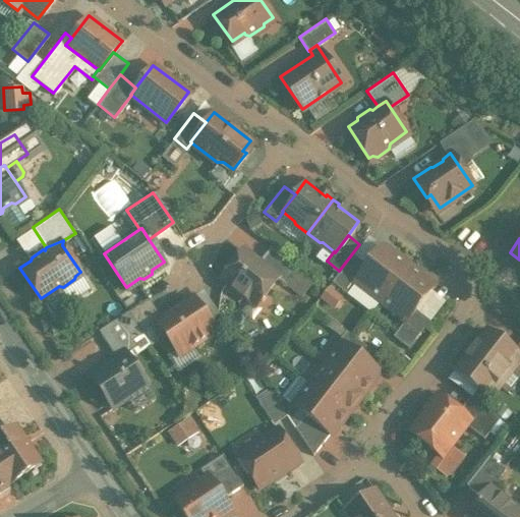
[(366,264),(354,280),(355,281),(380,300),(408,263),(402,257),(400,257),(382,244),(366,264)]
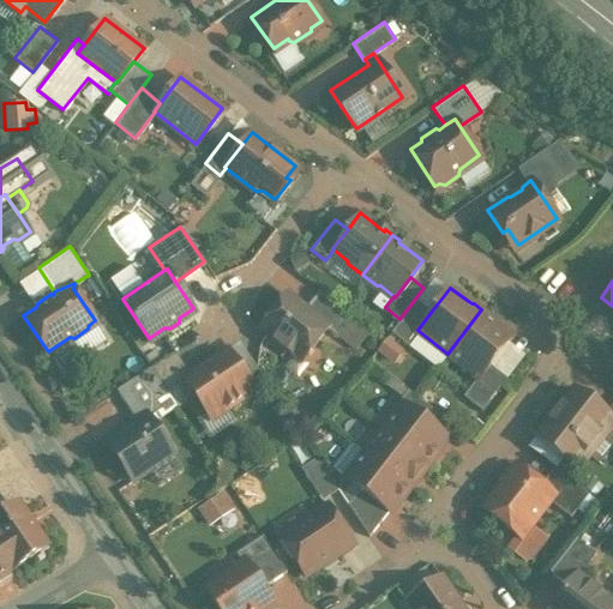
[(350,314),(318,289),(305,307),(328,325),(326,326),(335,333),(350,314)]
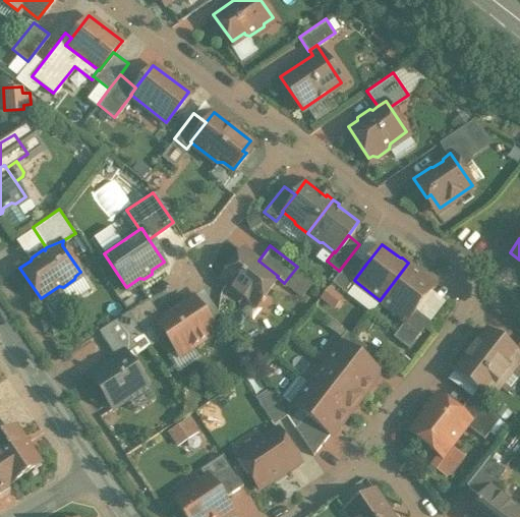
[(242,248),(220,277),(248,299),(249,298),(260,296),(261,297),(277,277),(278,276),(258,261),(242,248)]
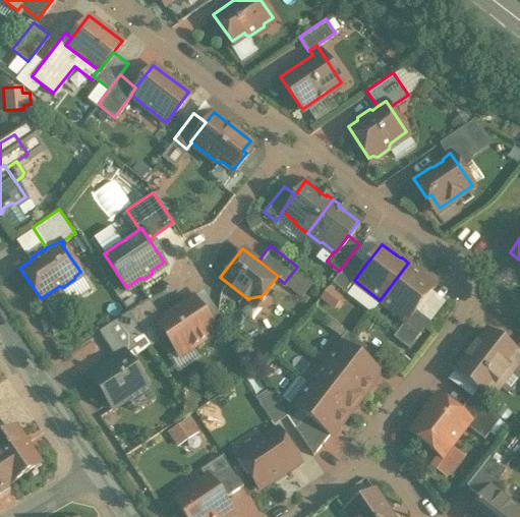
[(339,271),(332,281),(346,292),(355,281),(354,280),(366,264),(352,253),(339,271)]
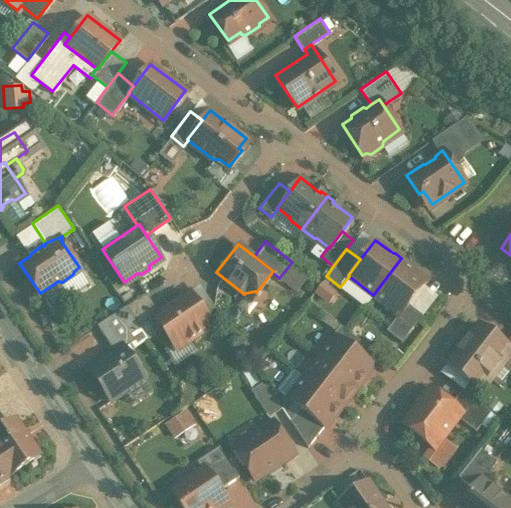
[(401,258),(373,295),(397,314),(398,315),(407,303),(426,279),(408,265),(408,263),(401,258)]
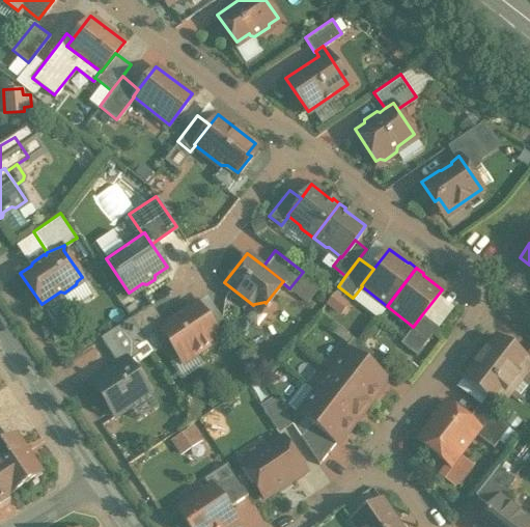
[(196,302),(159,327),(180,359),(194,350),(198,351),(219,336),(196,302)]
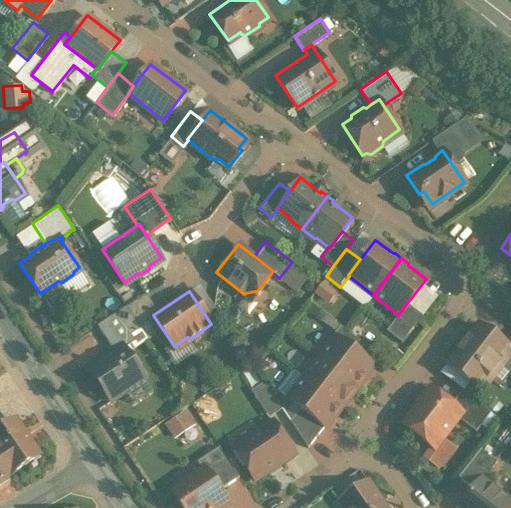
[(145,292),(125,305),(135,320),(155,307),(145,292)]
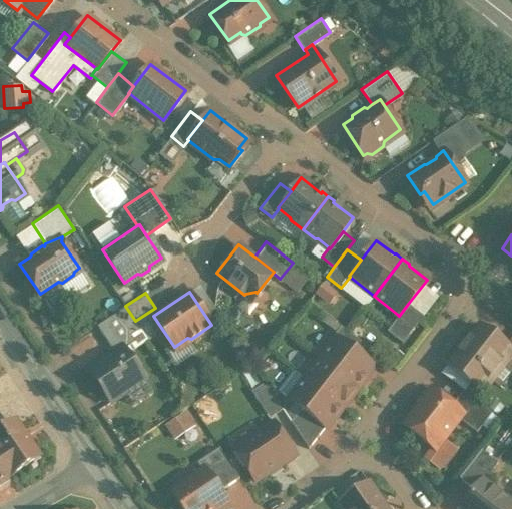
[(408,304),(399,316),(398,315),(387,330),(401,341),(422,314),(408,304)]
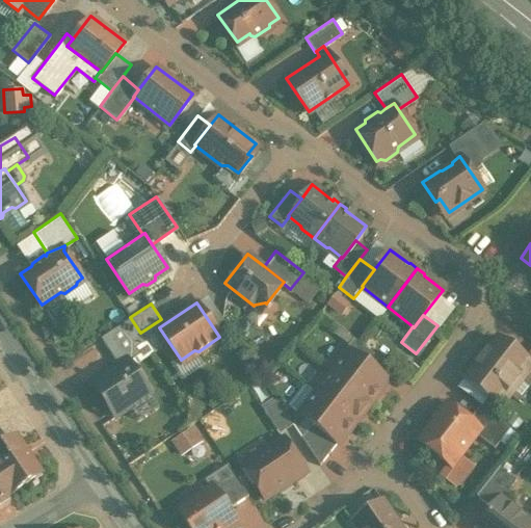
[(130,317),(100,337),(118,365),(128,359),(129,360),(139,352),(135,346),(144,340),(140,333),(130,317)]
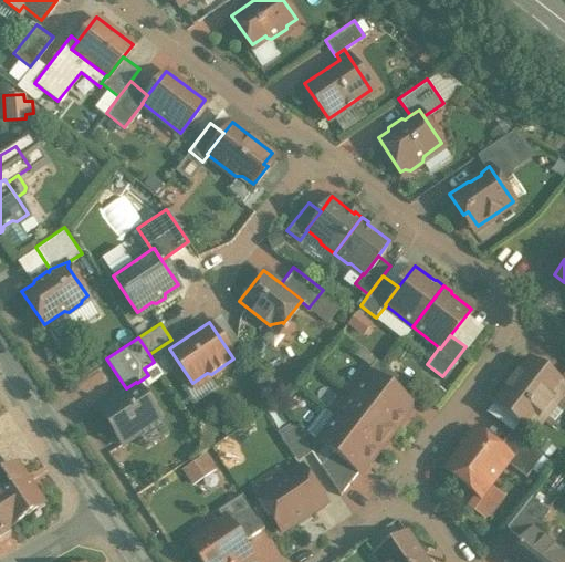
[(527,357),(510,381),(511,382),(495,402),(527,427),(535,428),(543,419),(540,412),(557,389),(562,383),(561,382),(527,357)]
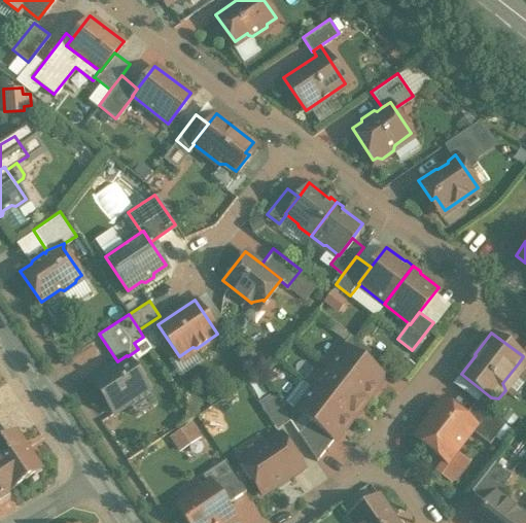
[(374,352),(349,334),(341,344),(344,346),(345,345),(366,361),(374,352)]
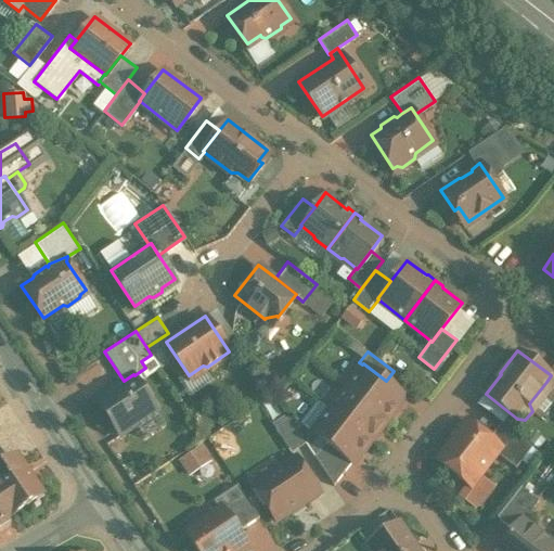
[(343,389),(382,422),(385,419),(387,418),(390,413),(390,410),(403,395),(386,381),(363,363),(362,364),(343,389)]
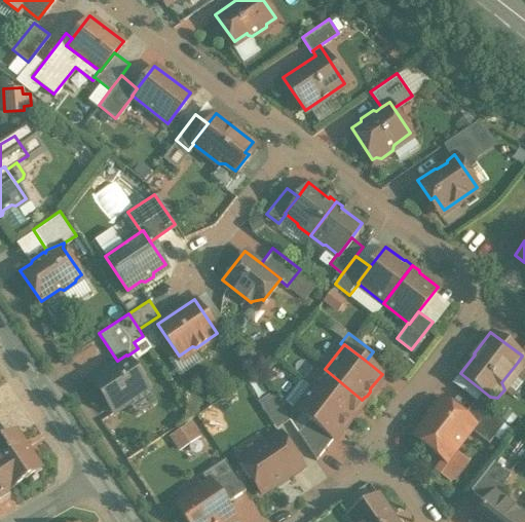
[(117,361),(91,377),(114,410),(132,399),(133,395),(145,385),(136,371),(138,370),(127,356),(126,355),(117,361)]
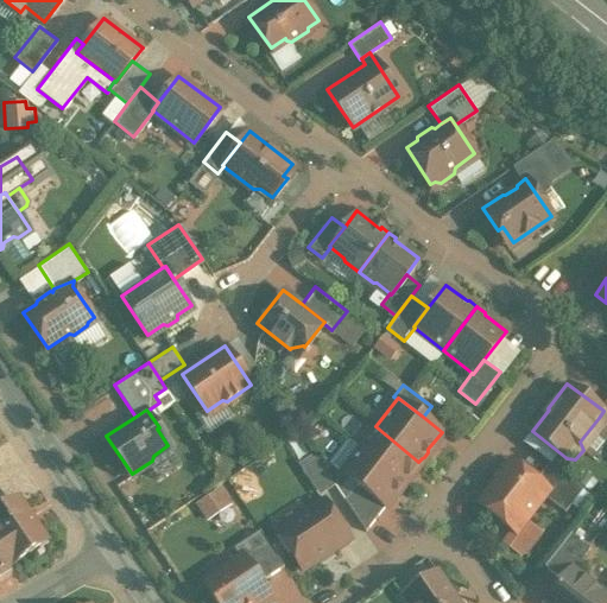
[(418,462),(375,426),(359,449),(404,483),(410,475),(410,473),(418,462)]
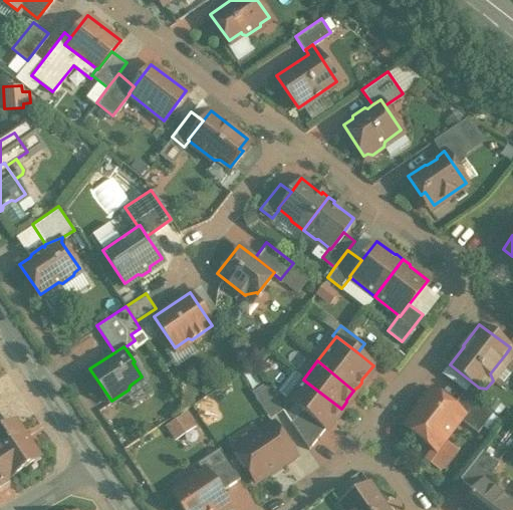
[(341,409),(303,379),(288,398),(300,408),(324,426),(325,427),(336,412),(339,412),(341,409)]
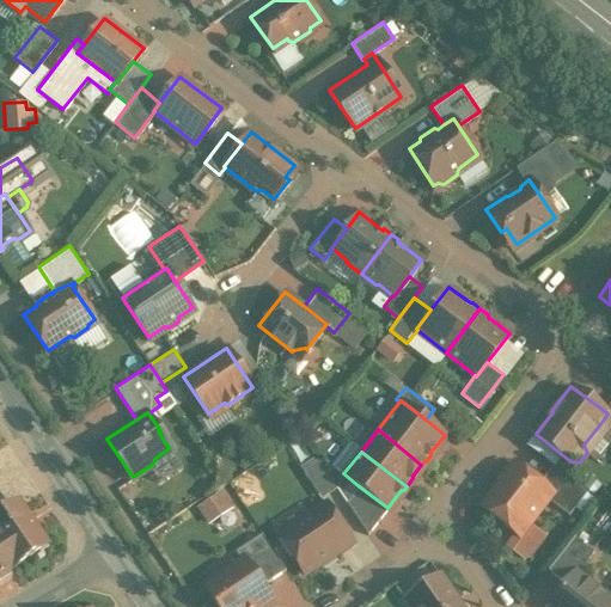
[(315,454),(299,465),(306,474),(322,465),(315,454)]
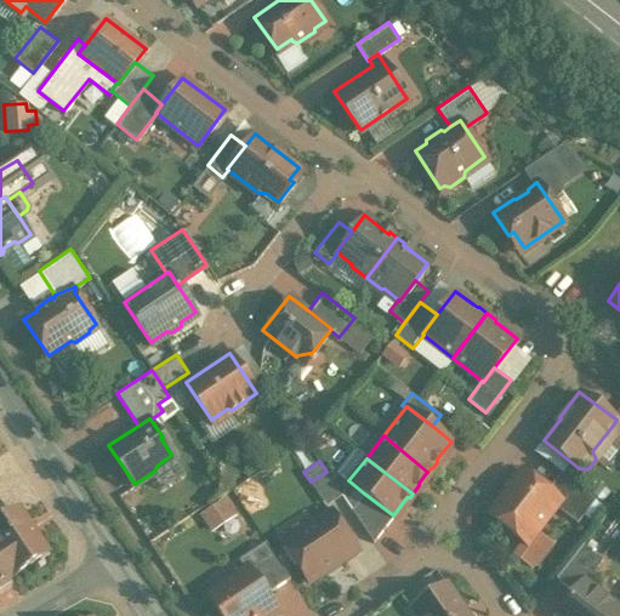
[(521,469),(488,513),(525,541),(555,505),(558,498),(546,489),(521,469)]
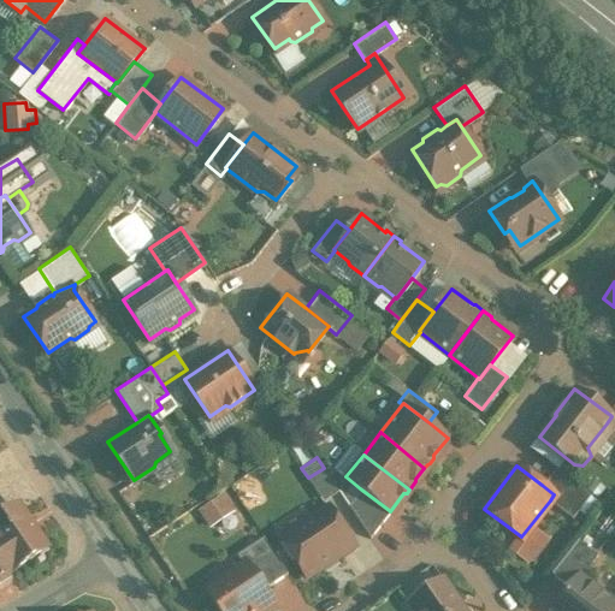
[(590,493),(555,467),(542,485),(554,494),(550,500),(572,517),(590,493)]
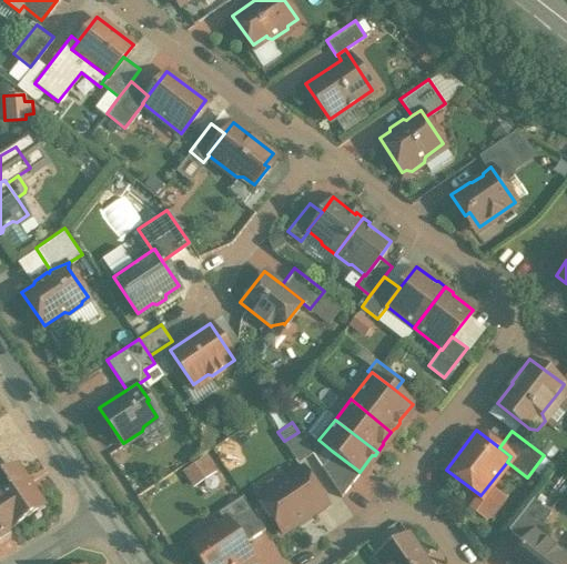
[(358,471),(332,451),(321,465),(341,494),(358,471)]
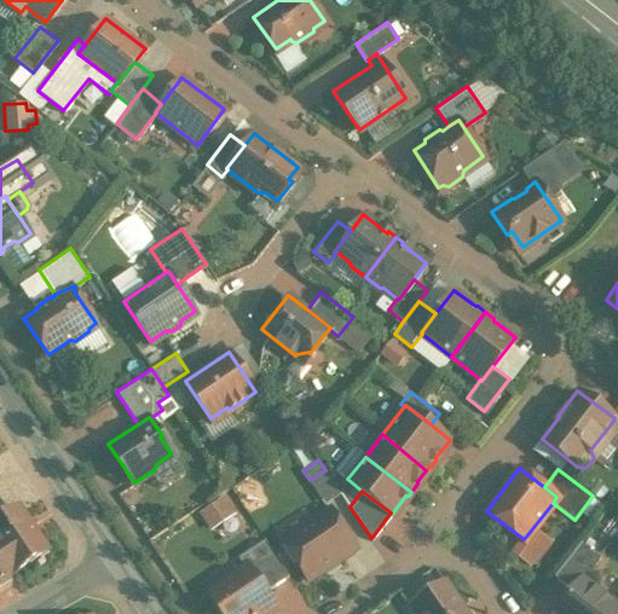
[(227,492),(200,509),(211,526),(238,509),(227,492)]
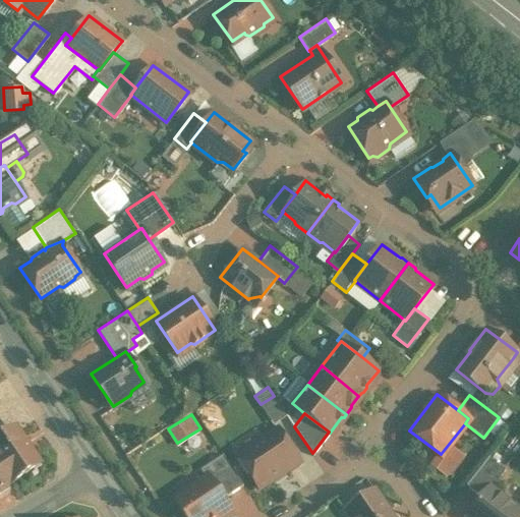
[(39,461),(15,425),(0,435),(0,465),(10,480),(39,461)]
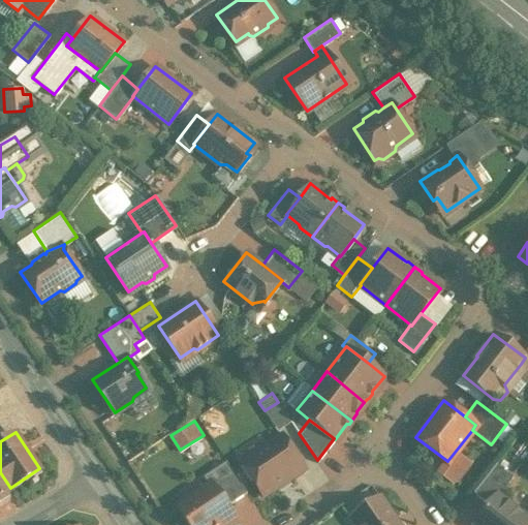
[(281,434),(241,461),(264,494),(303,467),(281,434)]
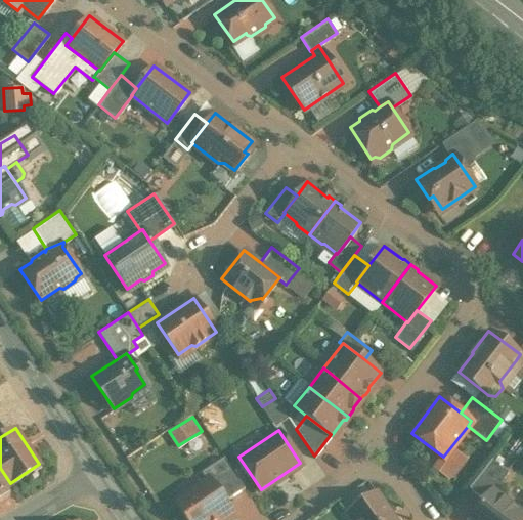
[(244,486),(223,456),(201,471),(206,479),(209,478),(224,500),(244,486)]
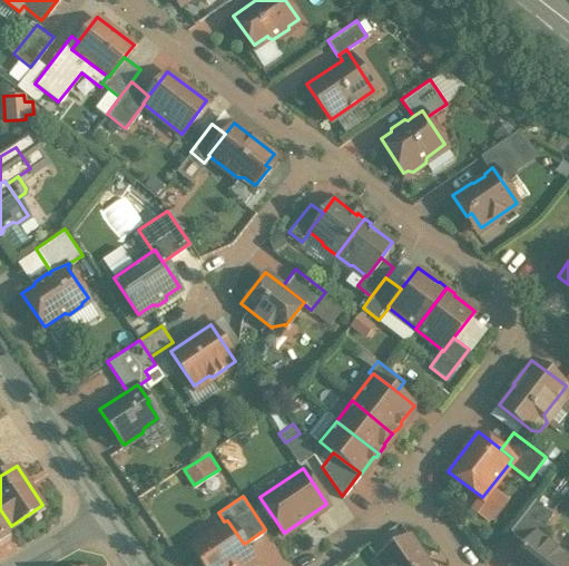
[(533,498),(509,529),(527,544),(535,533),(536,534),(552,513),(533,498)]
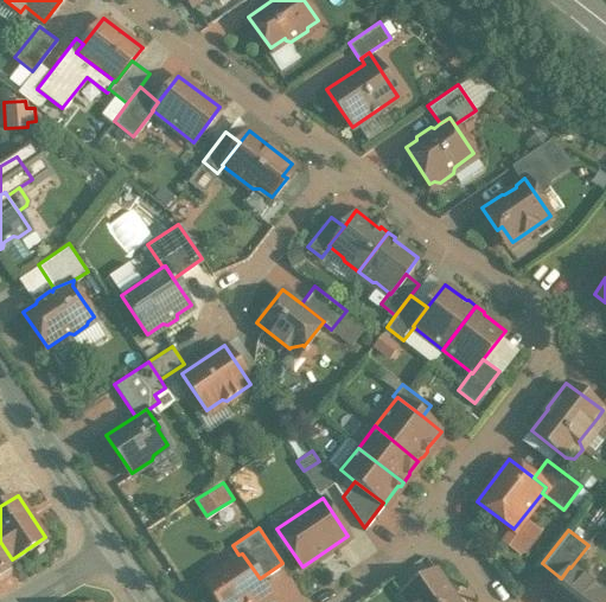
[(0,567),(12,559),(0,542),(0,567)]
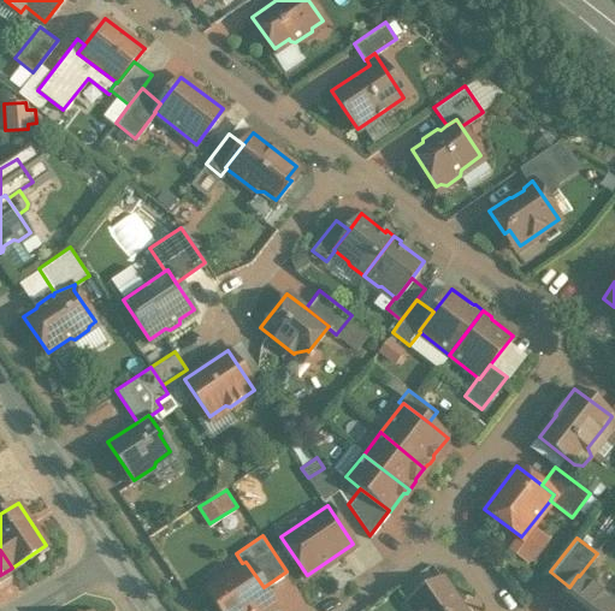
[(242,563),(205,588),(220,610),(253,610),(271,599),(264,587),(246,562),(242,563)]
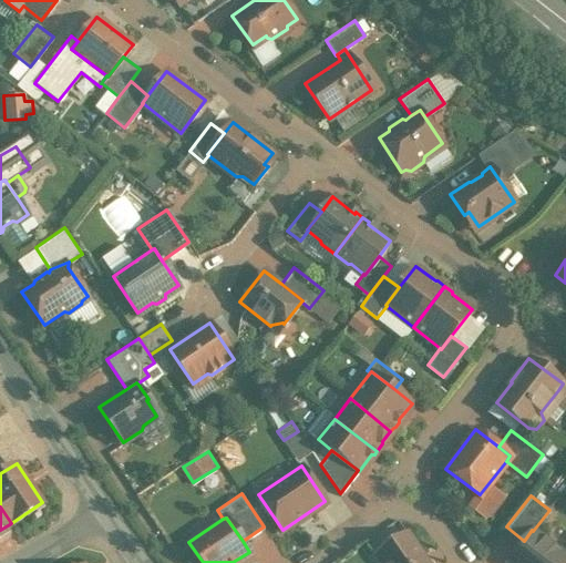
[(565,556),(533,531),(532,530),(524,541),(507,561),(508,562),(565,562),(565,556)]
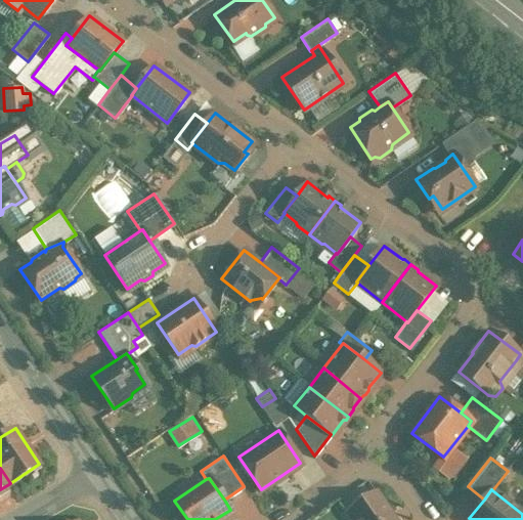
[(394,519),(376,491),(346,511),(352,519),(394,519)]
